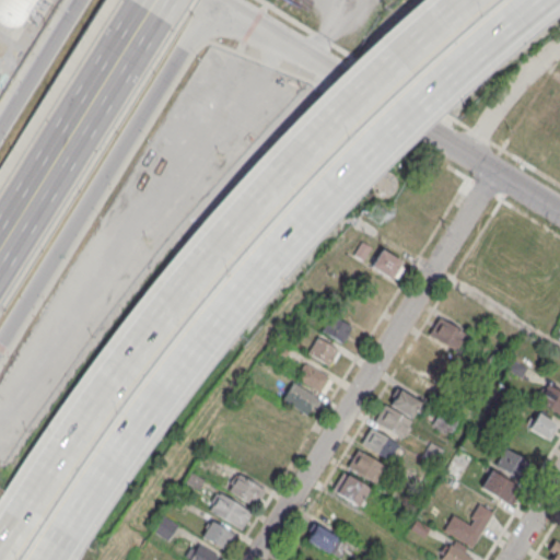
[(0,0),(0,22),(10,26),(20,22),(34,0),(0,0)]
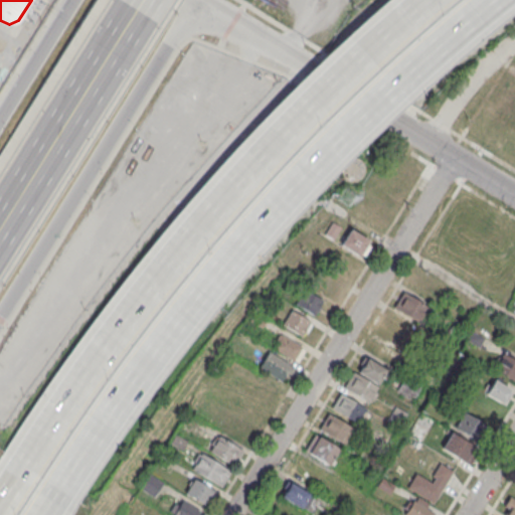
[(334,238),(338,228),(331,225),(326,235),(334,238)]
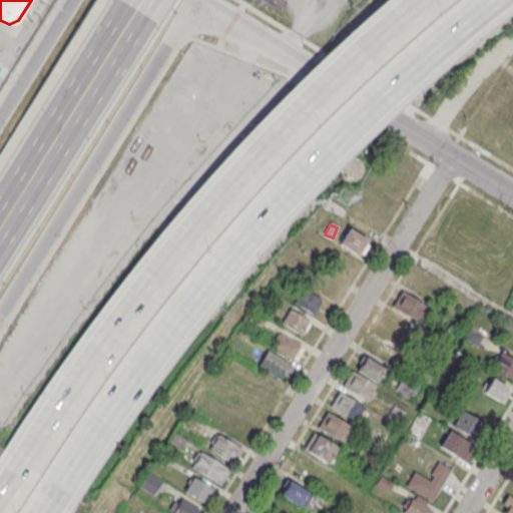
[(360,258),(369,240),(348,228),(338,244),(360,258)]
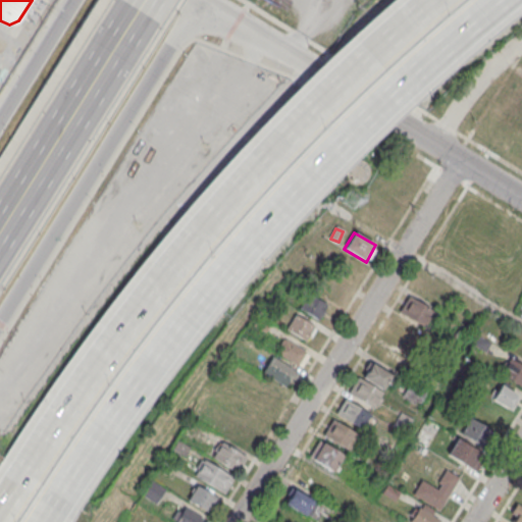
[(299,307),(318,320),(327,305),(309,293),(299,307)]
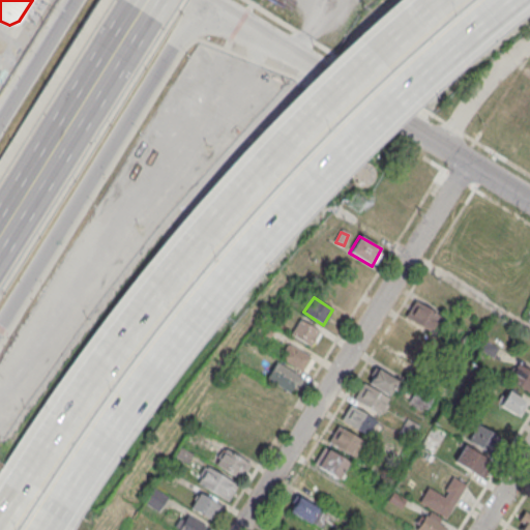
[(409,318),(418,302),(442,317),(434,332),(409,318)]
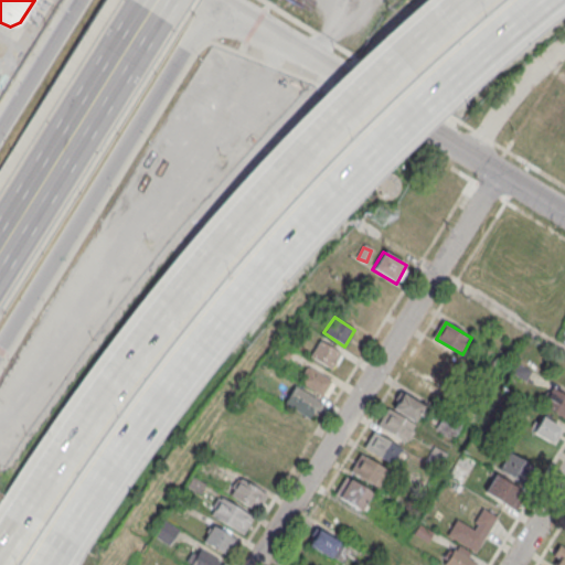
[(331,370),(342,353),(319,338),(309,354),(331,370)]
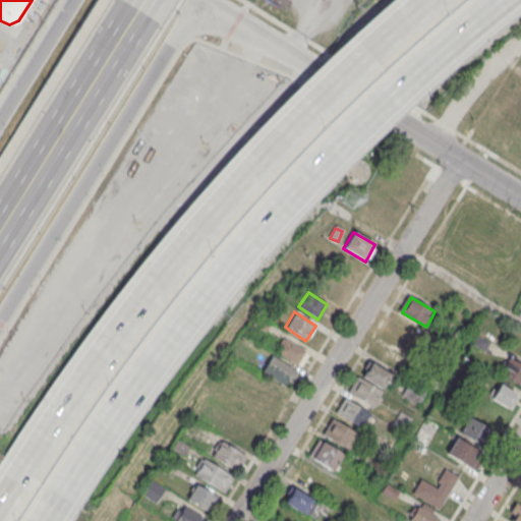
[(387,334),(410,347),(419,331),(396,317),(387,334)]
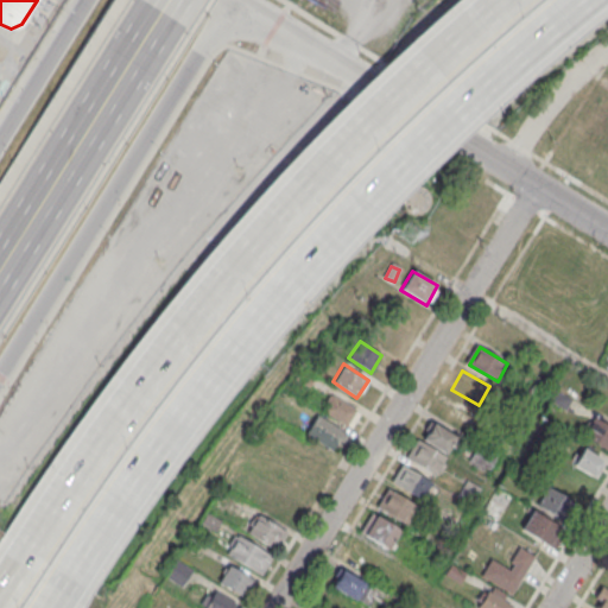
[(352,428),(360,409),(329,394),(320,412),(352,428)]
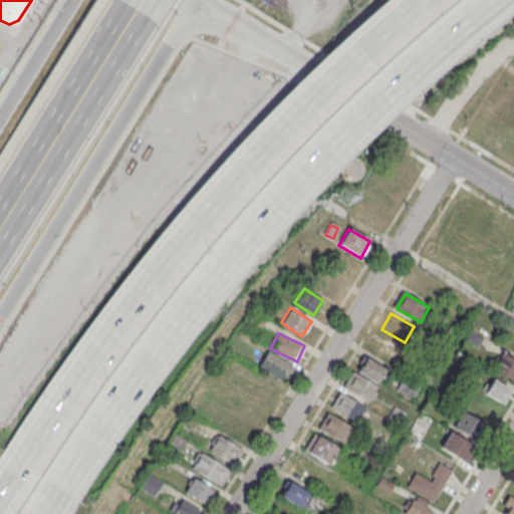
[(397,364),(405,351),(386,338),(377,351),(397,364)]
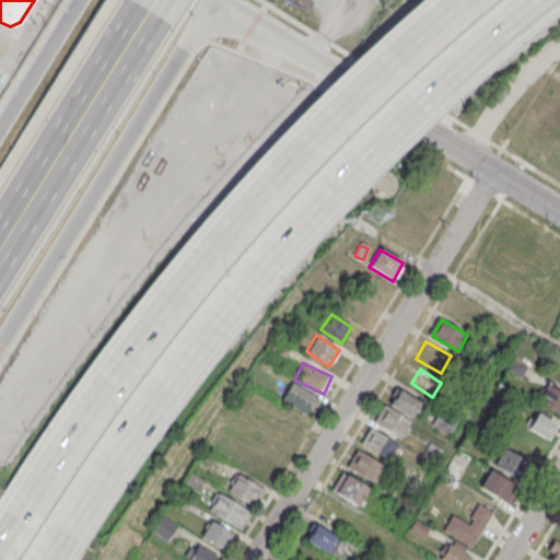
[(281,399),(307,416),(318,398),(292,382),(281,399)]
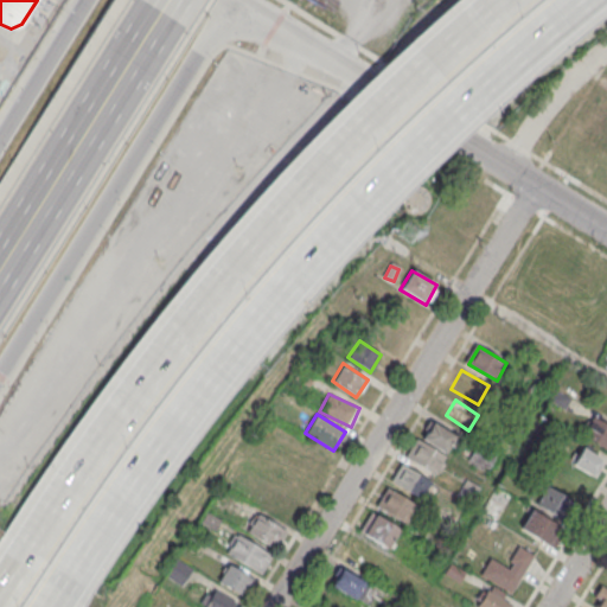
[(580,436),(606,451),(606,423),(590,415),(580,436)]
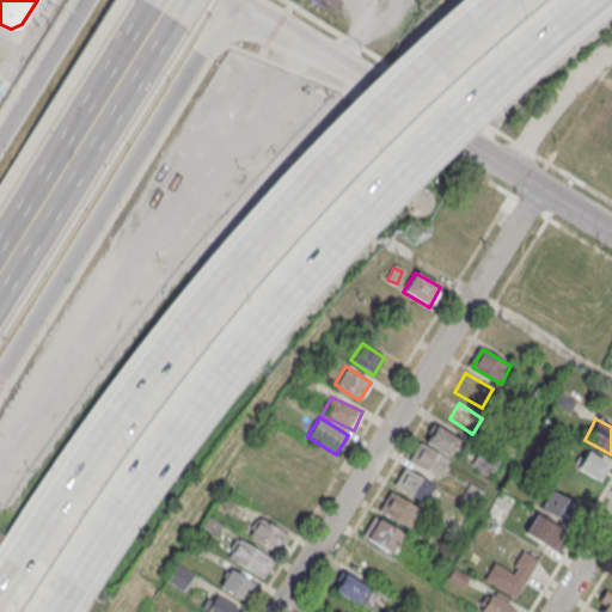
[(409,461),(420,444),(447,460),(438,478),(409,461)]
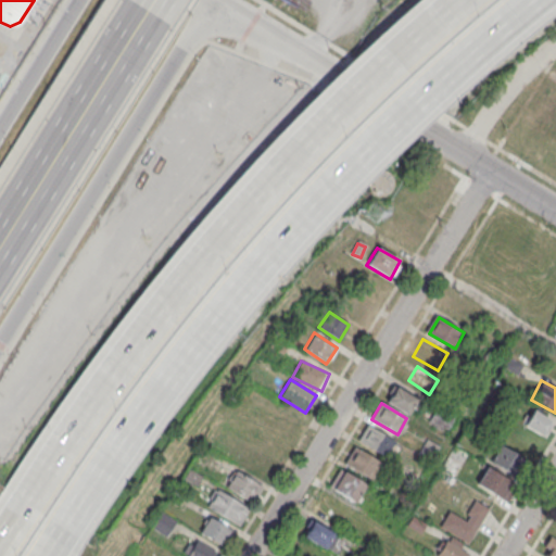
[(521,424),(544,438),(554,422),(531,407),(521,424)]
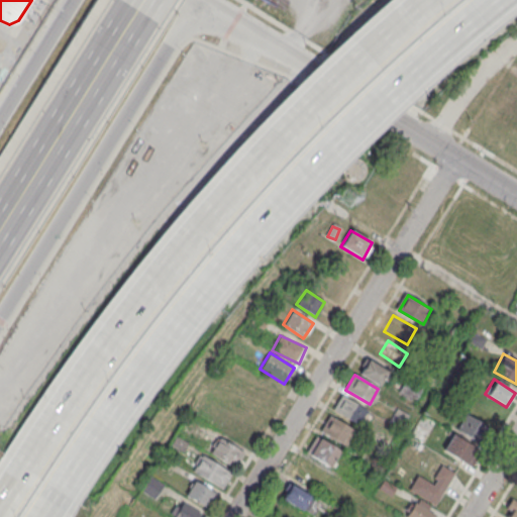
[(333,410),(342,395),(366,409),(357,424),(333,410)]
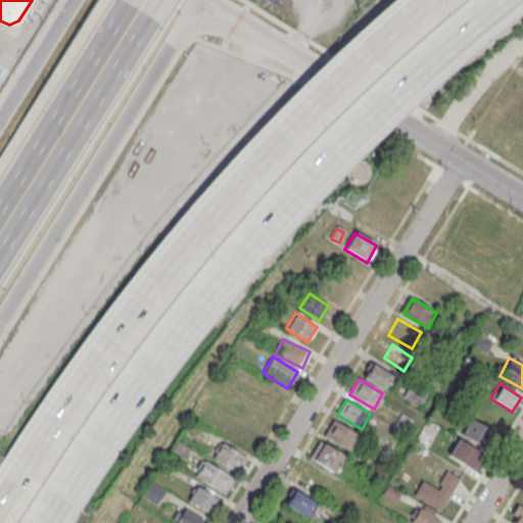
[(497,434),(470,418),(461,435),(488,450),(497,434)]
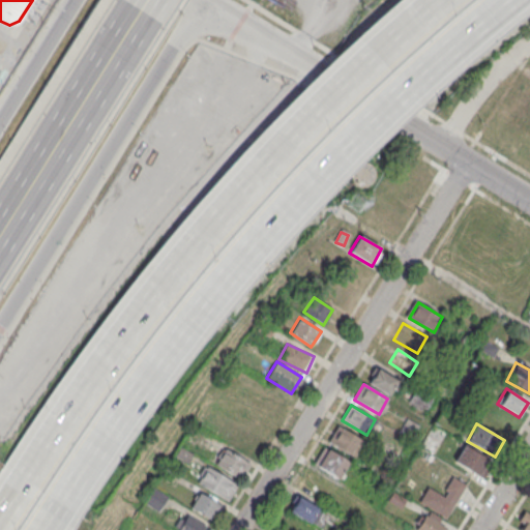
[(328,441),(337,425),(361,440),(353,455),(328,441)]
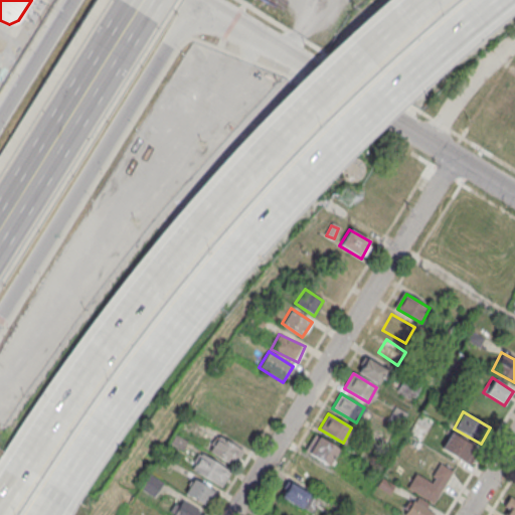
[(442,449),(469,464),(478,448),(451,433),(442,449)]
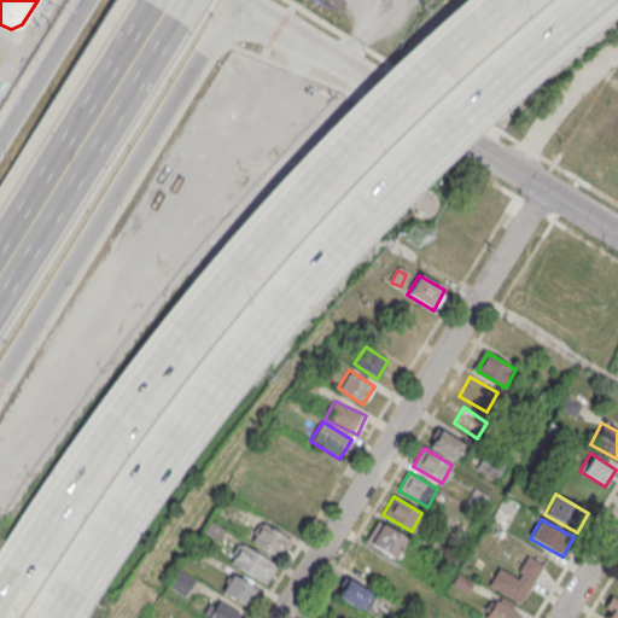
[(396,558),(408,538),(377,520),(365,541),(396,558)]
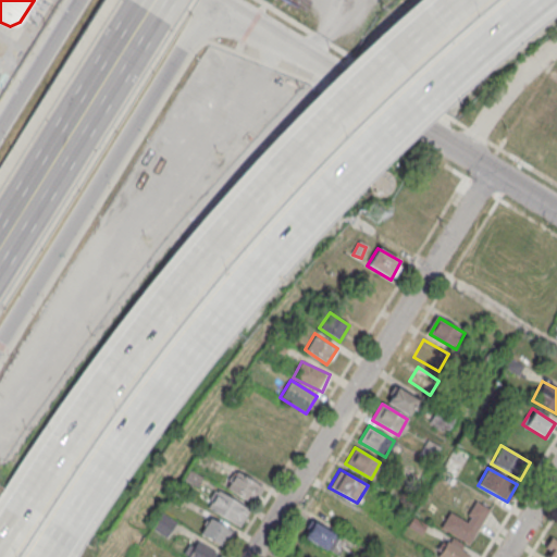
[(254,504),(263,487),(235,470),(225,486),(254,504)]
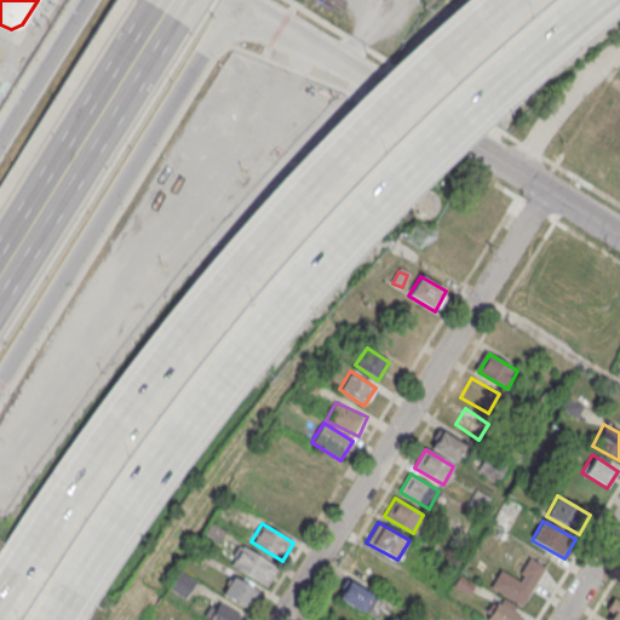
[(268,585),(279,566),(239,545),(229,566),(268,585)]
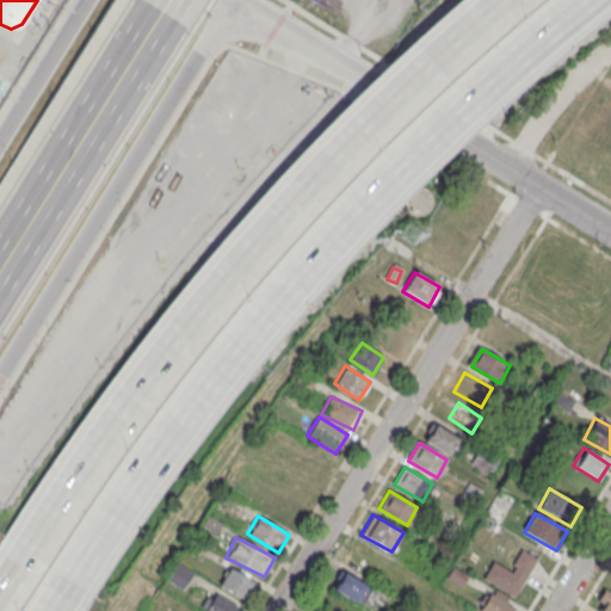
[(536,556),(518,548),(508,568),(492,560),(483,580),(518,596),(536,556)]
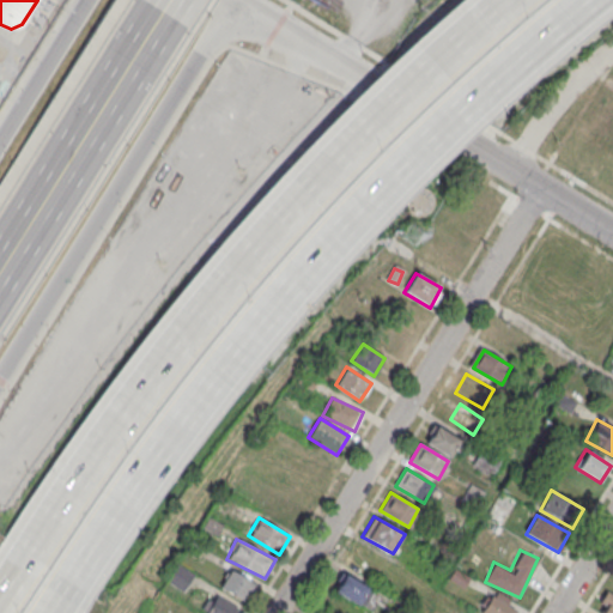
[(219,586),(244,602),(255,586),(230,569),(219,586)]
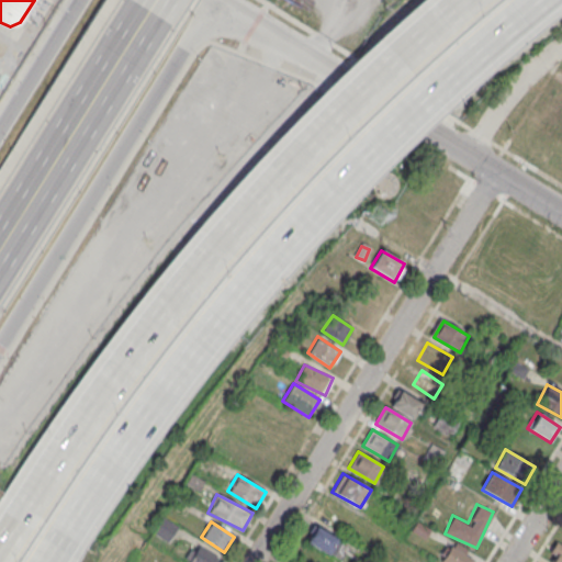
[(338,539),(315,525),(305,541),(328,555),(338,539)]
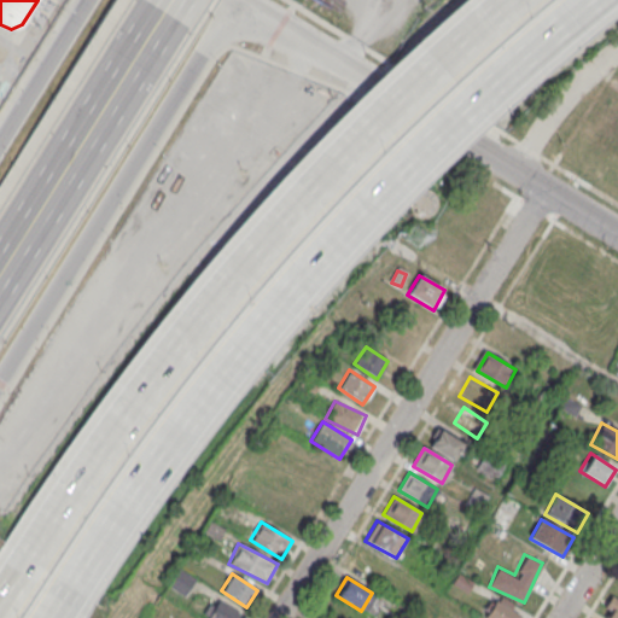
[(203,614),(209,617),(238,617),(242,613),(213,596),(203,614)]
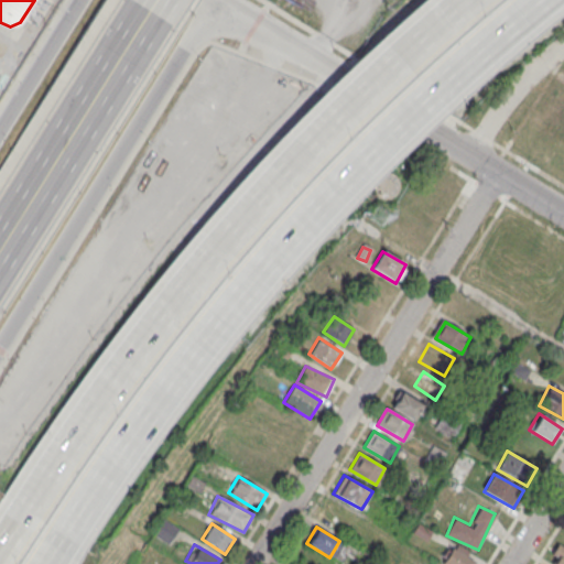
[(410,563),(418,552),(404,544),(396,557),(405,563),(410,563)]
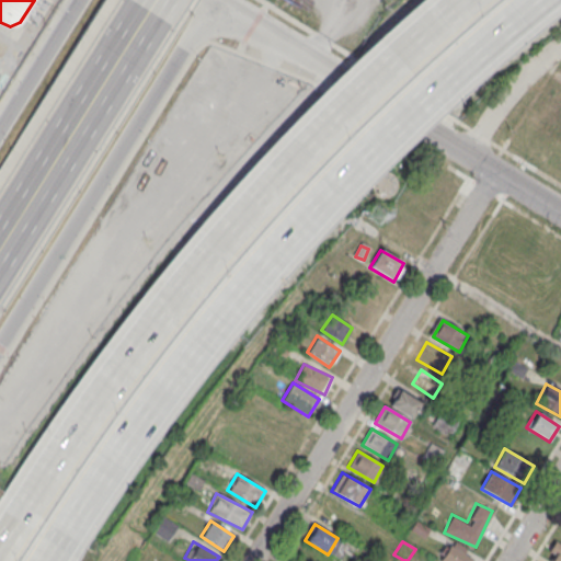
[(560,560),(560,544),(556,541),(545,559),(548,560),(560,560)]
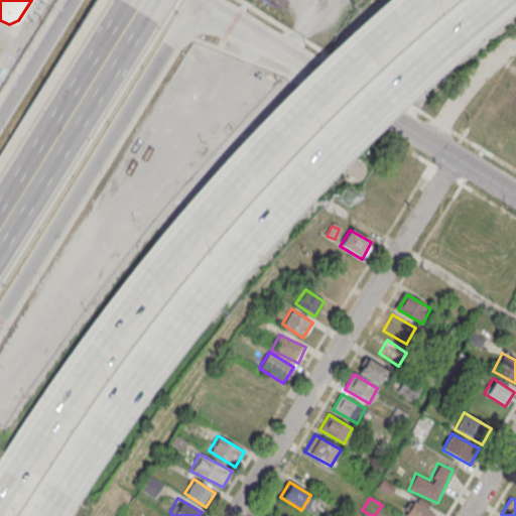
[(405,515),(404,515),(413,501),(437,515),(436,515),(405,515)]
